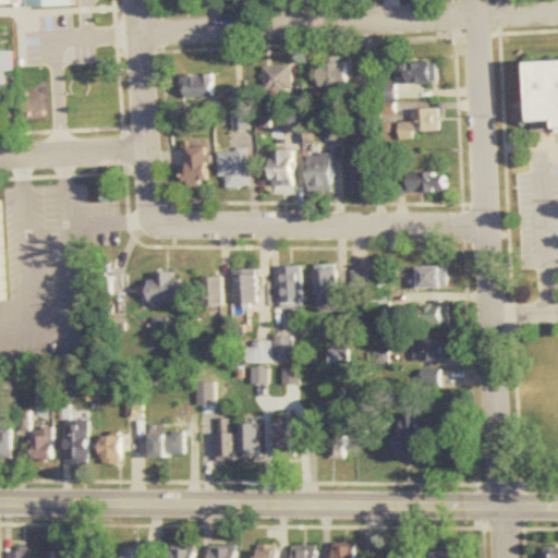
[(7,71),(13,71),(13,52),(0,52),(0,106),(8,106),(7,71)]
